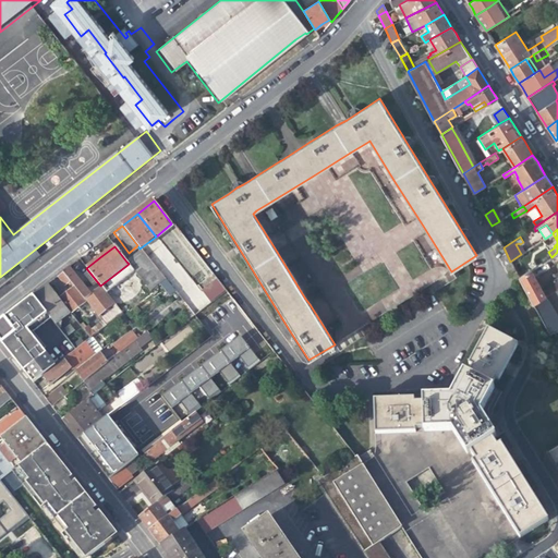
[(131,258),(126,262),(129,264),(150,291),(165,279),(142,250),(131,258)]
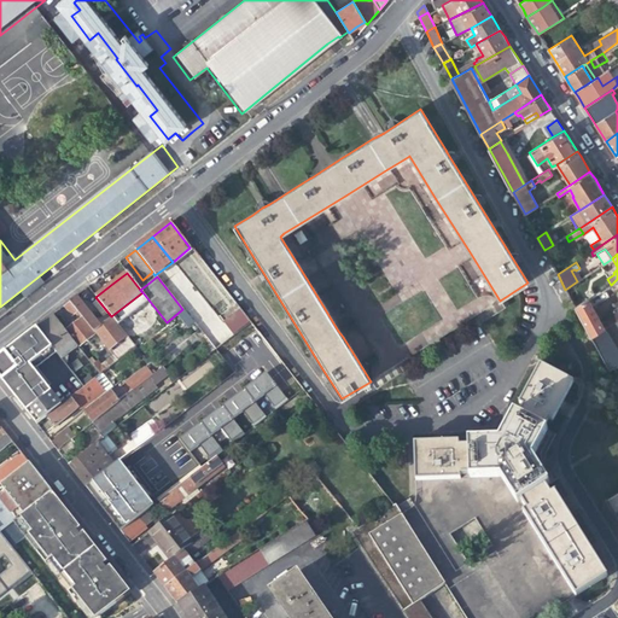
[(617,307),(617,309),(617,312),(617,279),(611,285),(576,308),(589,332),(593,338),(604,331),(601,325),(593,308),(617,290),(617,307)]
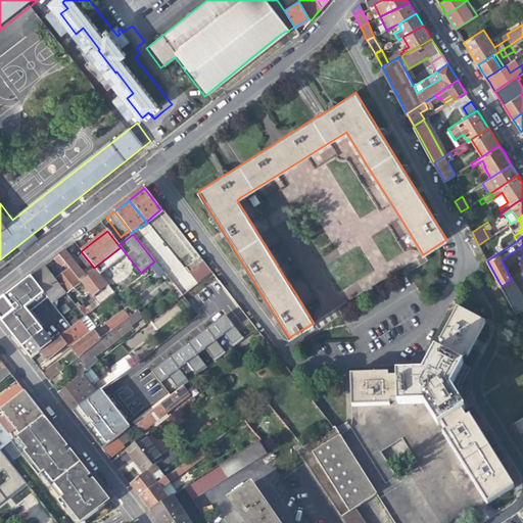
[(60,269),(65,266),(64,264),(58,255),(53,259),(60,269)]
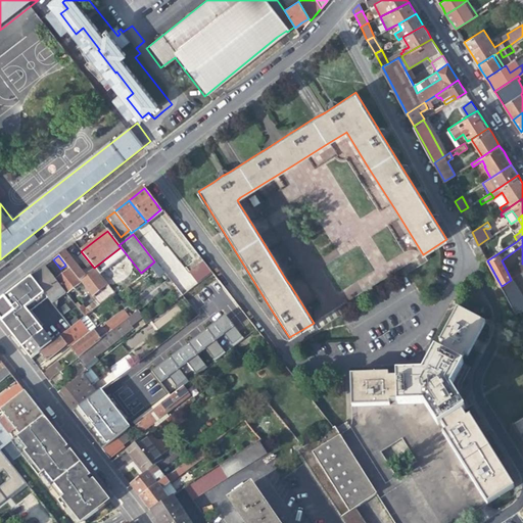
[(69,258),(64,264),(65,266),(69,270),(80,284),(94,302),(97,305),(102,301),(96,294),(105,287),(93,271),(90,273),(85,277),(69,258)]
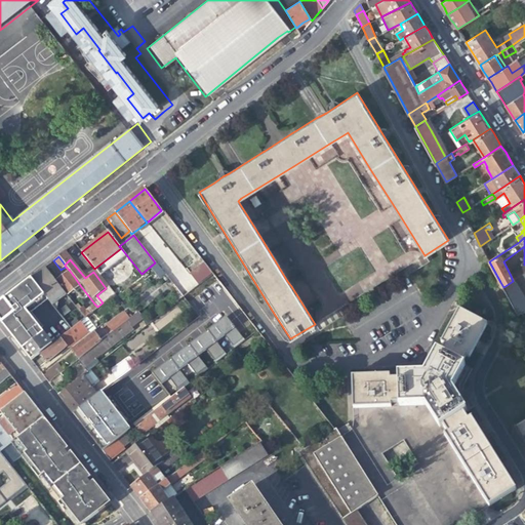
[(203,264),(189,275),(197,285),(212,274),(203,264)]
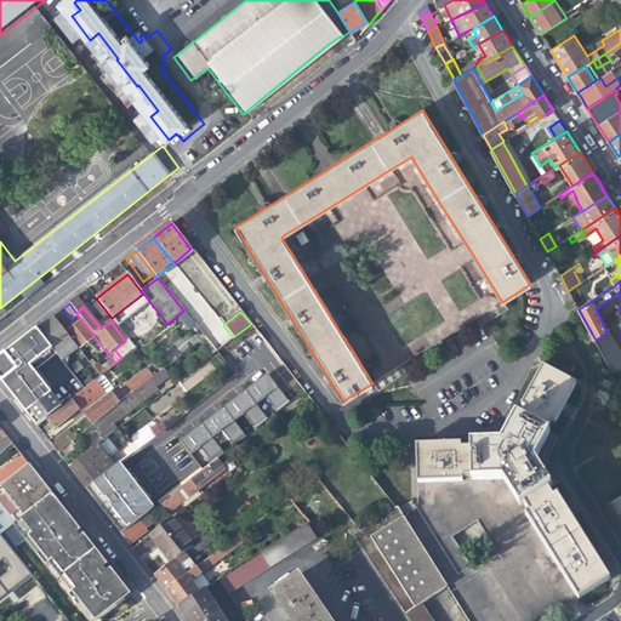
[(609,324),(604,326),(607,332),(608,331),(620,322),(620,313),(608,322),(609,324)]
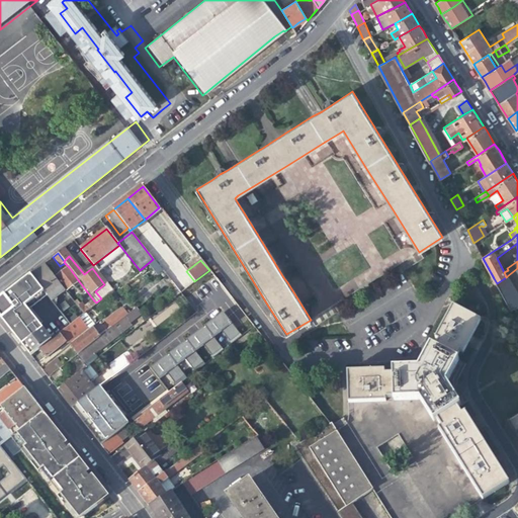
[(51,301),(64,289),(55,278),(50,271),(45,264),(30,275),(44,292),(51,301)]
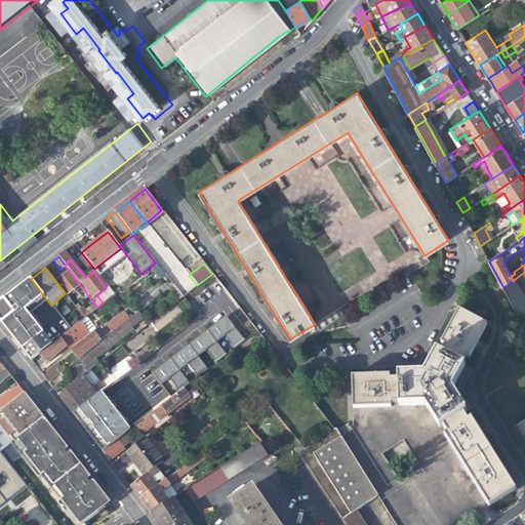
[(62,277),(55,282),(65,293),(67,295),(80,285),(70,271),(62,277)]
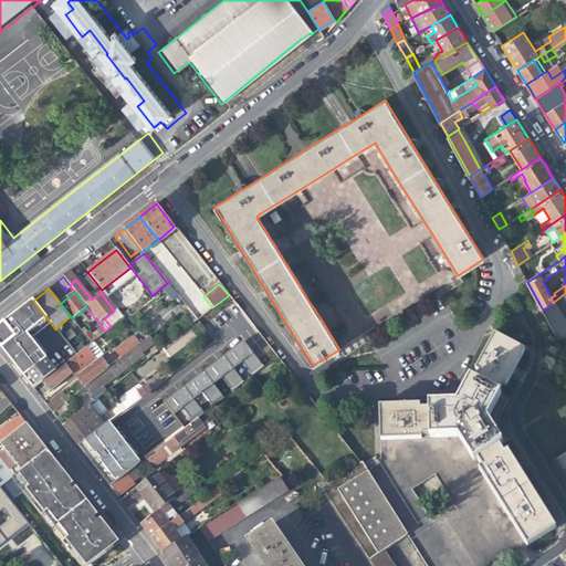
[(188,310),(197,321),(201,317),(212,307),(203,296),(188,310)]
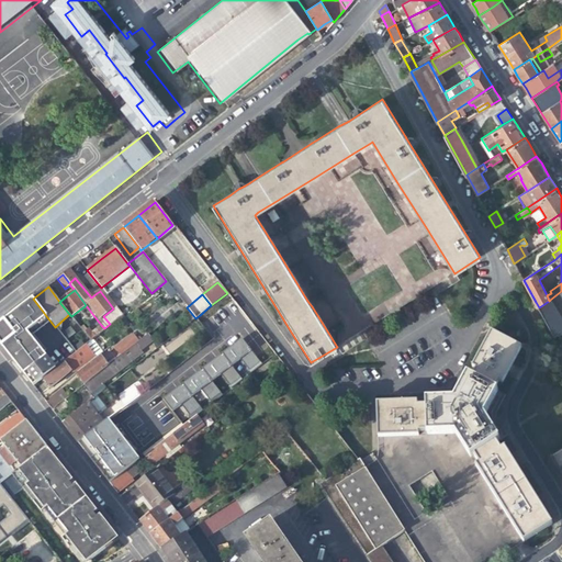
[(29,333),(47,317),(33,299),(0,324),(0,344),(7,352),(22,372),(26,379),(33,386),(43,379),(44,380),(49,375),(58,369),(29,333)]
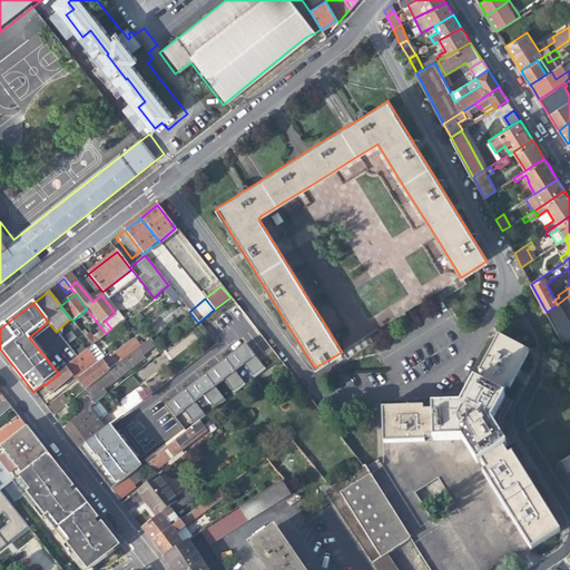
[(569,337),(569,320),(558,304),(547,312),(562,343),(569,337)]
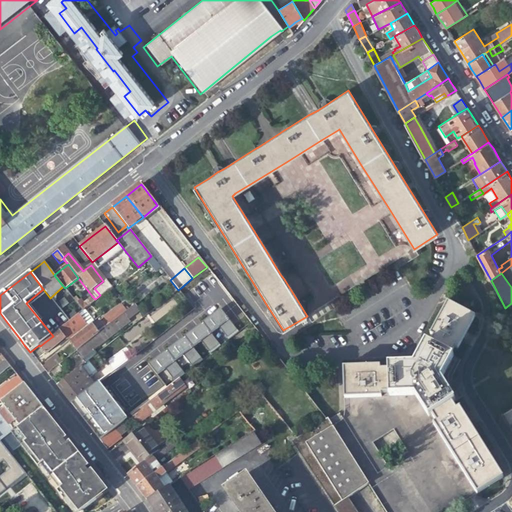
[(107,290),(111,287),(108,282),(103,285),(107,290)]
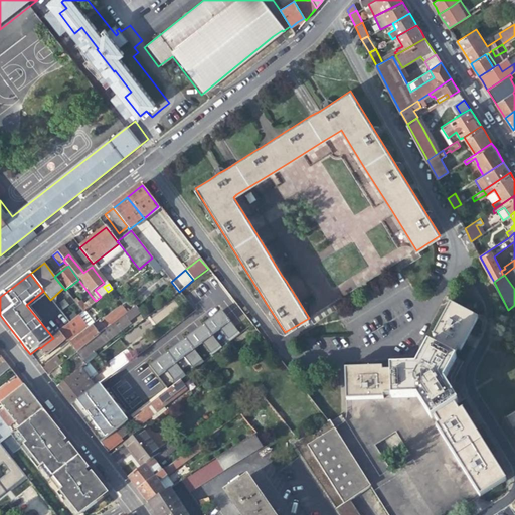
[(187,294),(183,289),(179,292),(181,295),(183,297),(187,294)]
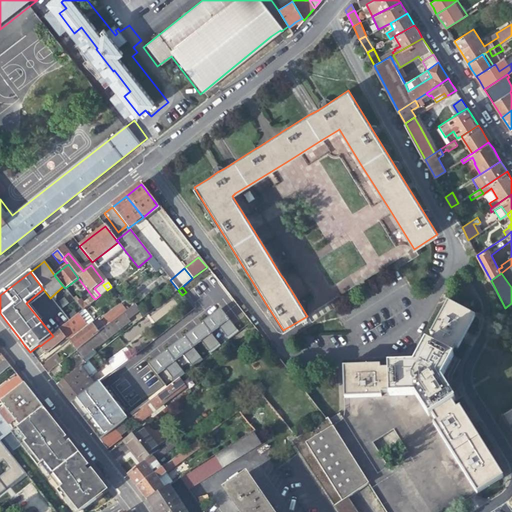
[(169,301),(180,293),(178,290),(167,298),(169,301)]
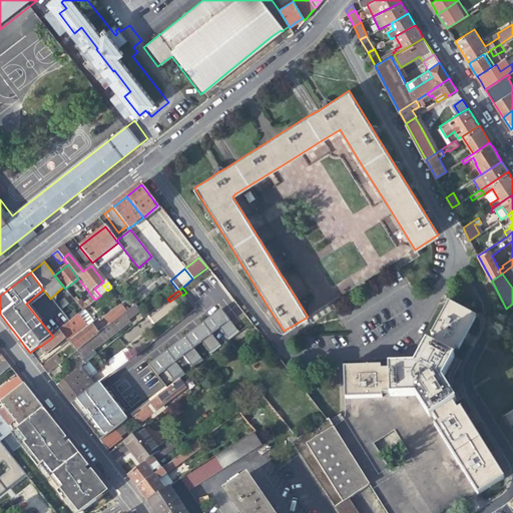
[(62,309),(70,303),(64,296),(57,303),(62,309)]
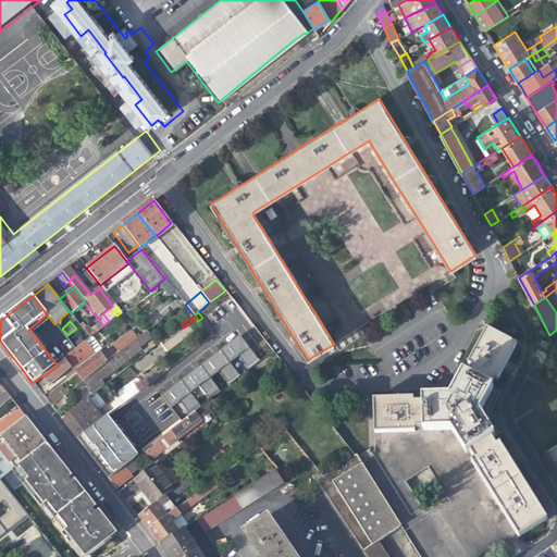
[(103,325),(100,322),(93,327),(89,324),(86,327),(82,323),(79,325),(83,330),(89,338),(98,332),(104,326),(103,325)]
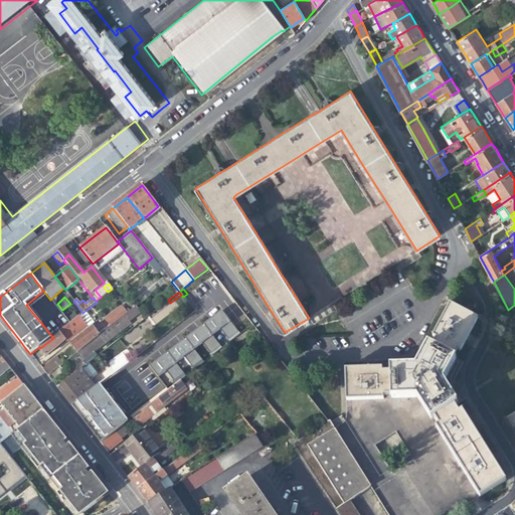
[(131,303),(124,309),(127,313),(135,307),(131,303)]
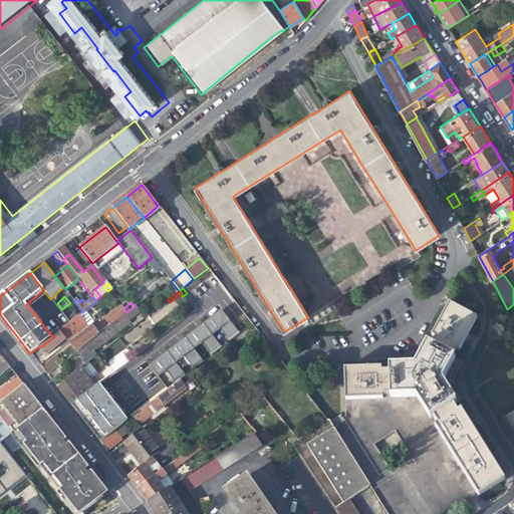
[(343,365),(344,402),(383,400),(382,396),(391,396),(392,399),(416,398),(430,420),(433,418),(437,425),(434,427),(478,497),(503,481),(482,448),(459,411),(456,413),(452,406),(455,403),(441,381),(455,356),(452,355),(456,347),(460,349),(464,341),(478,318),(450,302),(432,334),(435,335),(431,343),(428,341),(415,363),(389,364),(390,368),(381,368),(381,364),(361,365),(343,365)]
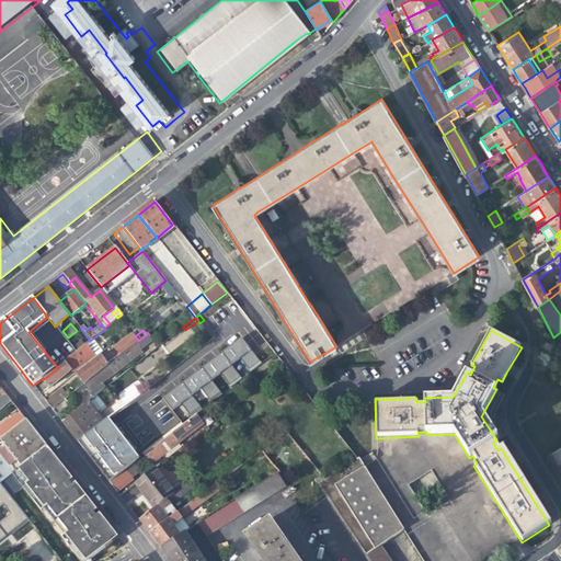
[(113,347),(119,355),(138,341),(135,336),(133,333),(113,347)]
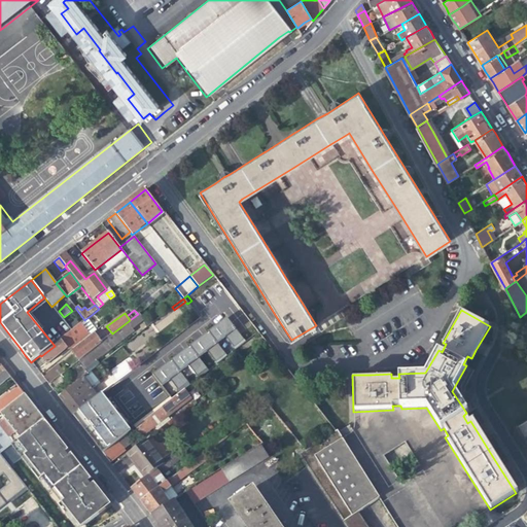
[(97,319),(93,314),(84,320),(70,331),(62,338),(59,340),(60,342),(55,346),(46,352),(41,356),(40,357),(43,360),(46,364),(66,349),(65,347),(84,331),(84,330),(97,319)]
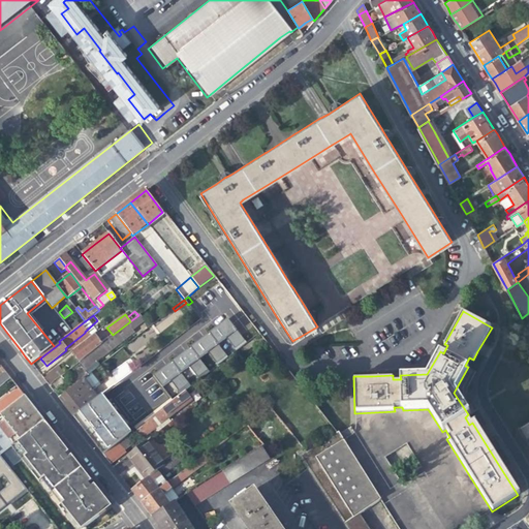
[(141,318),(138,315),(130,321),(113,335),(109,338),(79,362),(73,366),(75,370),(82,365),(85,369),(89,374),(98,367),(95,363),(127,337),(125,334),(135,324),(134,322),(141,318)]
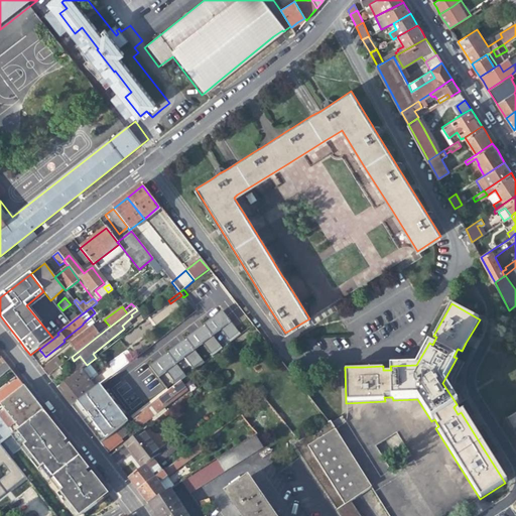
[(226,308),(209,320),(218,331),(225,326),(234,336),(244,328),(226,308)]
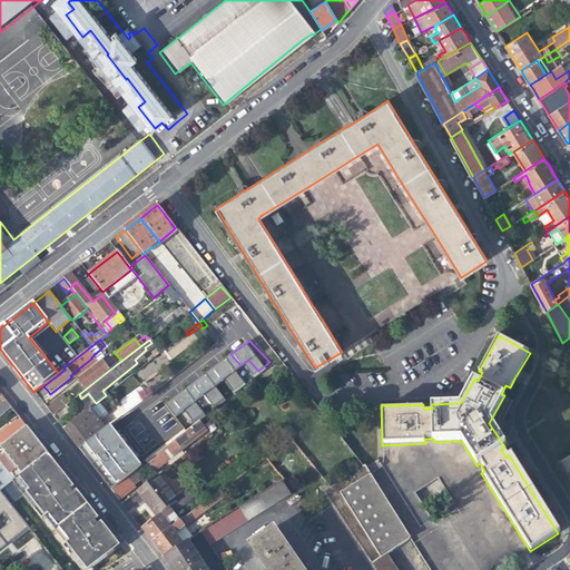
[(231,354),(212,369),(222,380),(229,373),(239,385),(251,376),(241,365),(231,354)]
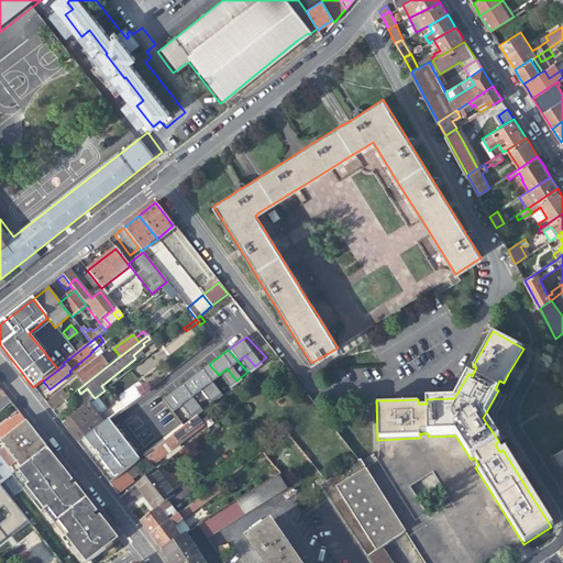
[(80,381),(84,385),(116,360),(111,355),(106,359),(103,356),(101,359),(99,355),(76,375),(80,381)]
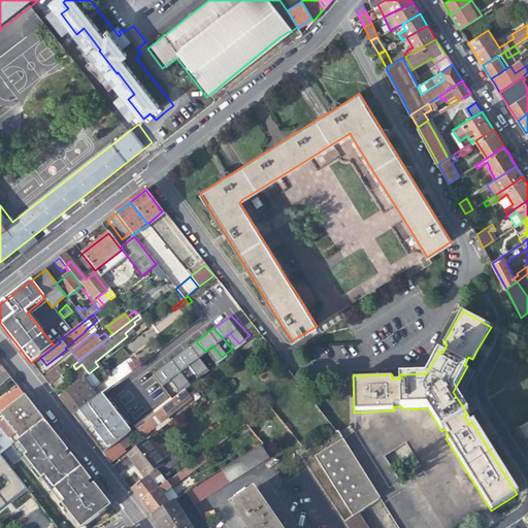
[(196,341),(178,354),(188,364),(195,359),(204,370),(213,361),(205,352),(196,341)]
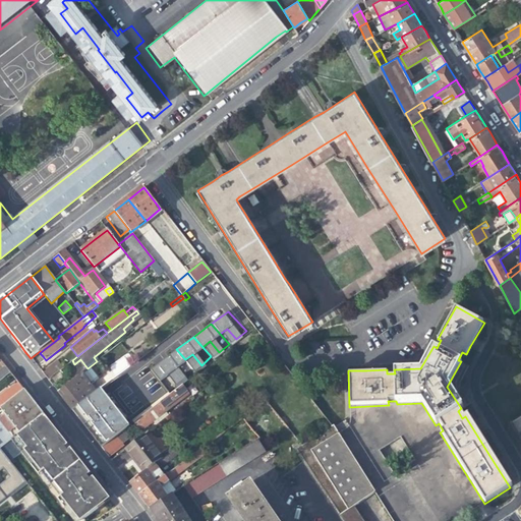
[(176,349),(159,361),(168,372),(175,366),(184,378),(193,369),(185,359),(176,349)]
